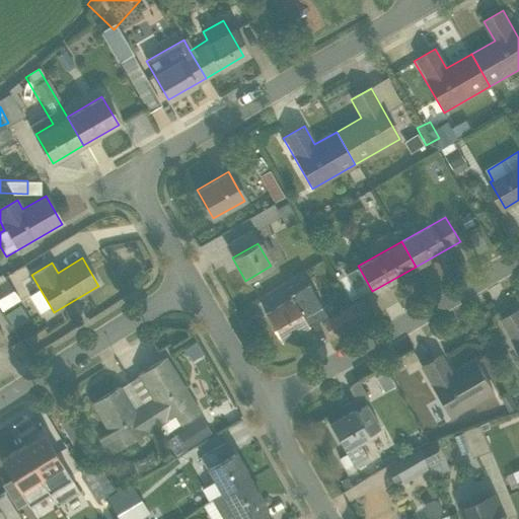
[(302,292),(265,311),(279,340),(317,319),(302,292)]
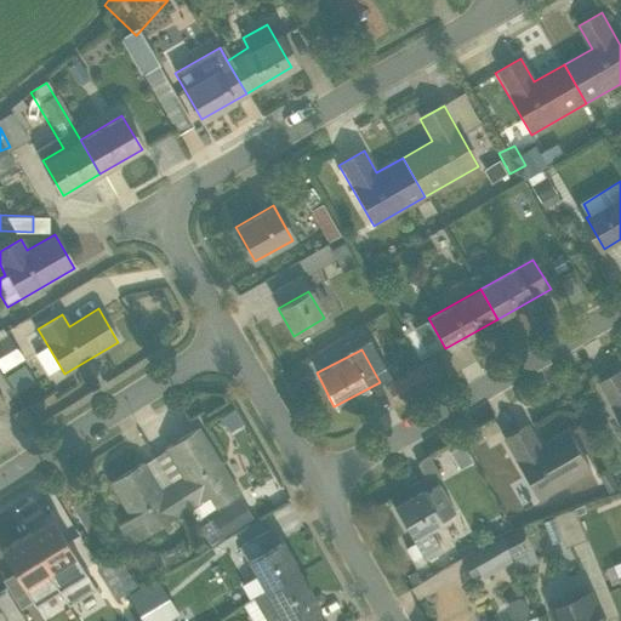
[(620,374),(602,385),(620,420),(620,374)]
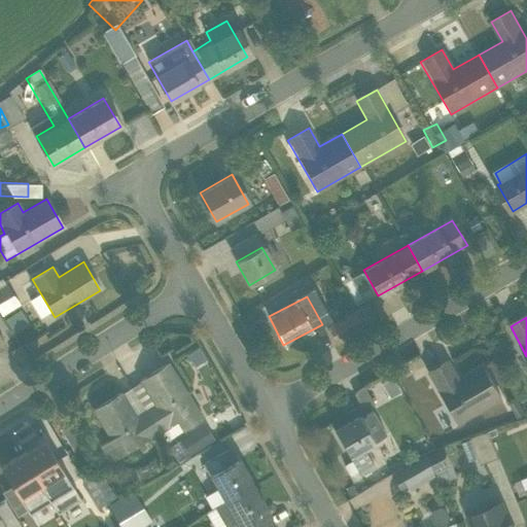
[(448,362),(427,373),(455,425),(501,399),(483,365),(457,380),(448,362)]
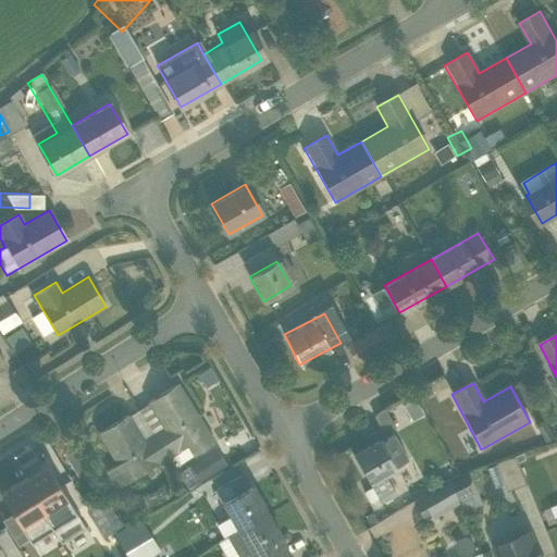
[(177,384),(138,408),(170,460),(174,468),(214,444),(177,384)]
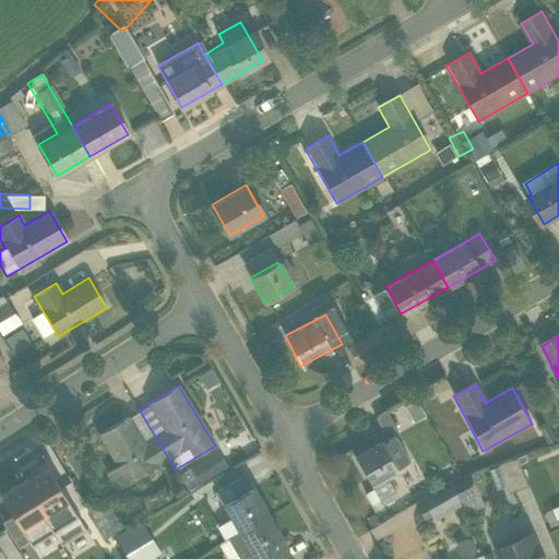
[(360,407),(370,431),(413,414),(404,390),(360,407)]
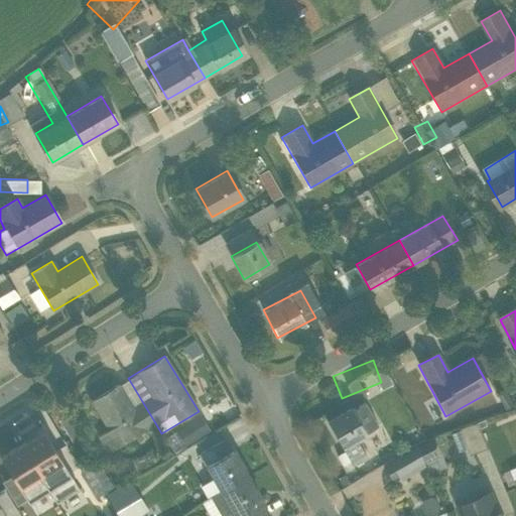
[(157,426),(128,378),(90,401),(108,430),(97,437),(108,456),(157,426)]
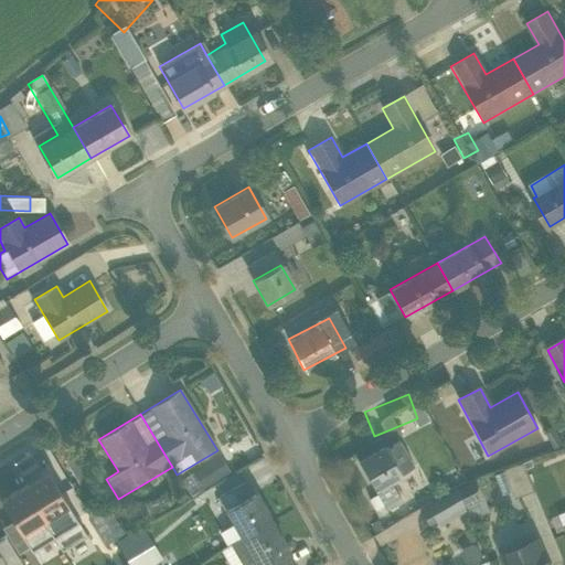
[(396,439),(359,460),(385,508),(401,499),(392,483),(414,470),(396,439)]
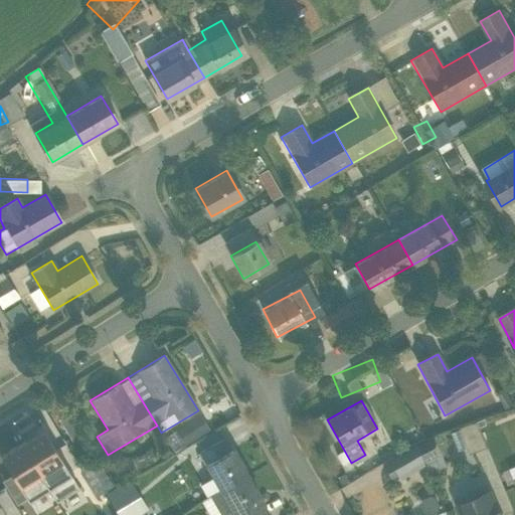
[(451,422),(459,445),(470,440),(462,418),(451,422)]
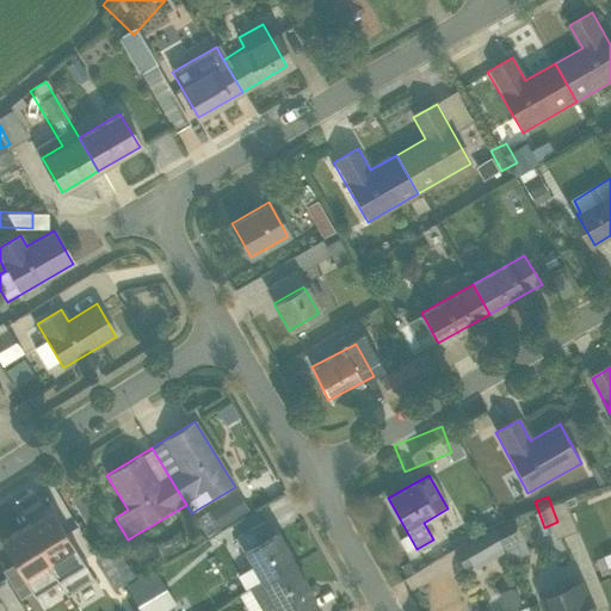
[(51,512),(24,528),(55,576),(80,560),(51,512)]
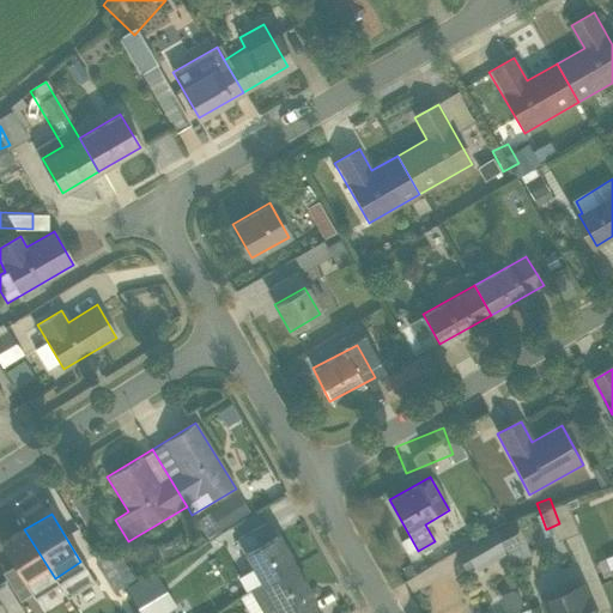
[(510,546),(502,521),(451,536),(460,562),(510,546)]
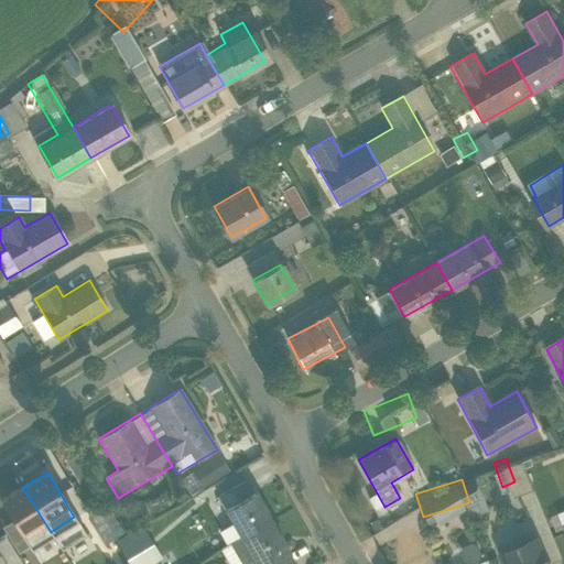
[(228,546),(270,523),(246,480),(216,497),(232,525),(220,532),(228,546)]
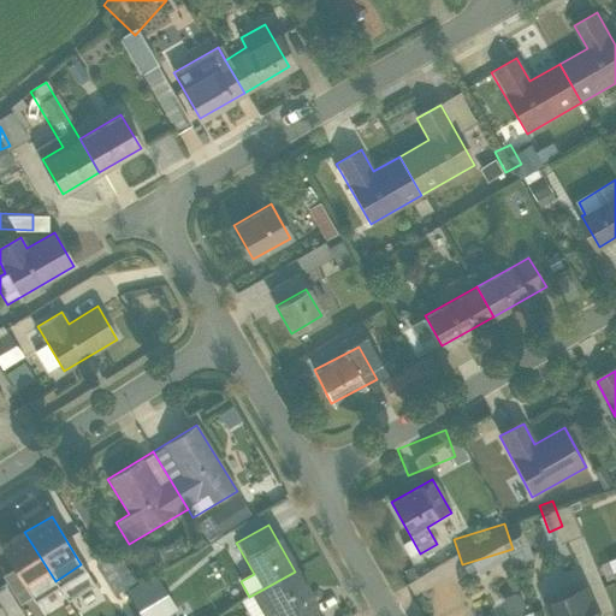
[(55,581),(24,532),(0,546),(31,594),(55,581)]
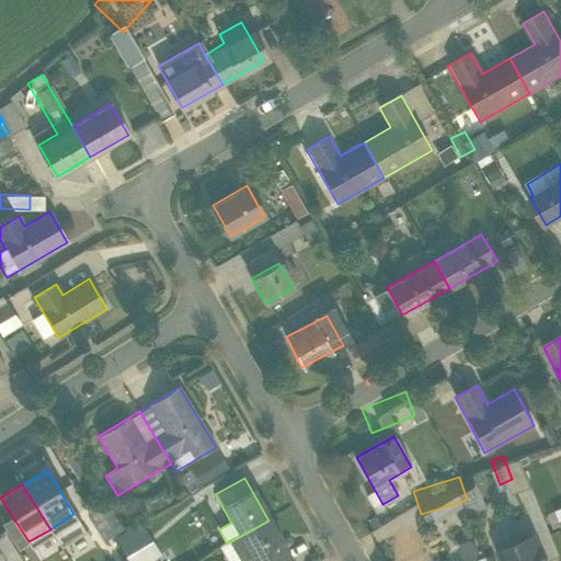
[(106,560),(81,519),(65,529),(84,560),(106,560)]
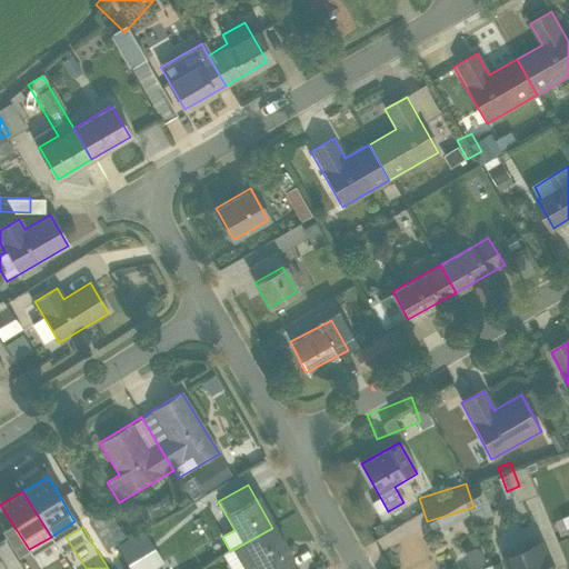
[(295,568),(272,528),(230,551),(222,556),(230,568),(295,568)]
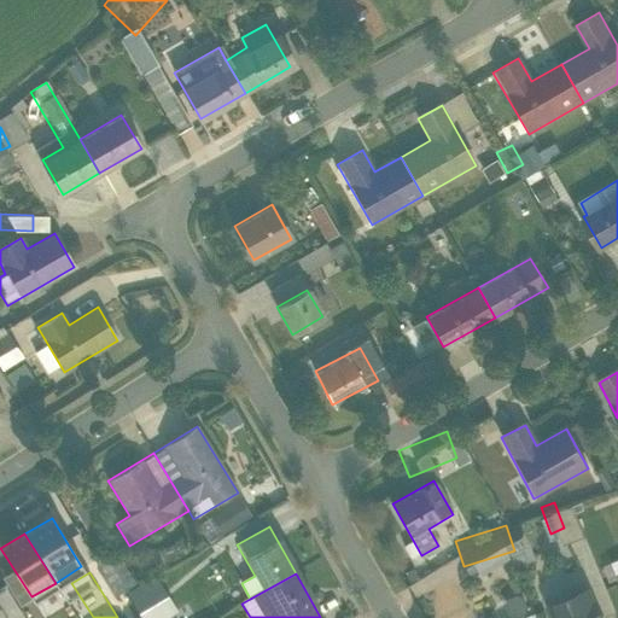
[(133,576),(115,592),(135,617),(149,617),(159,610),(133,576)]
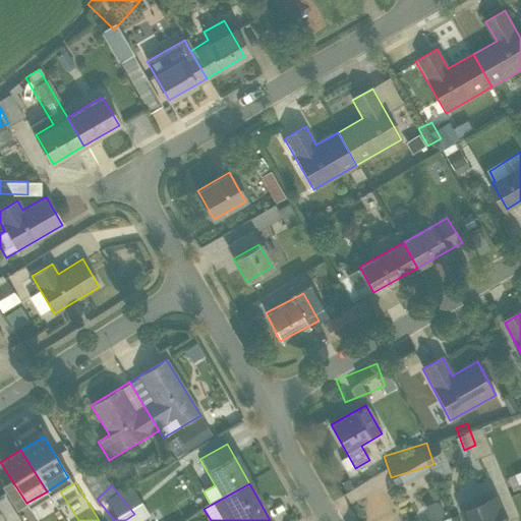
[(0,515),(3,520),(20,520),(3,494),(0,496),(0,515)]
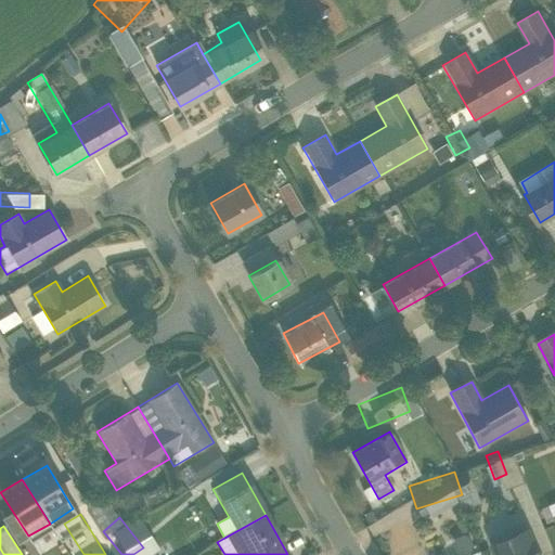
[(539,554),(528,529),(492,545),(497,554),(539,554)]
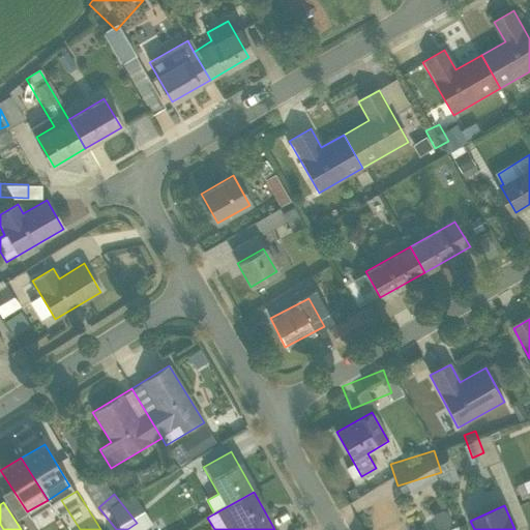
[(436,506),(425,508),(429,525),(440,523),(436,506)]
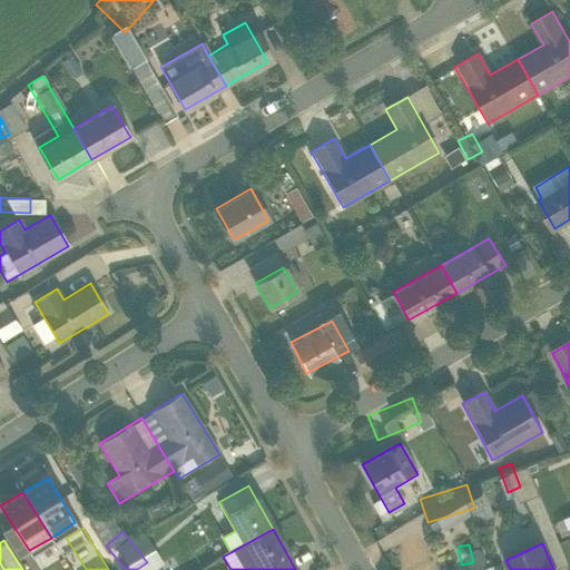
[(451,552),(440,560),(445,569),(453,569),(460,567),(451,552)]
